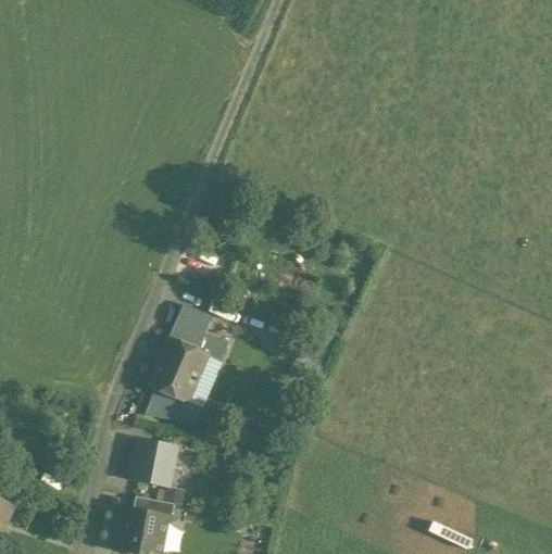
[(208,334),(215,316),(187,305),(173,338),(201,350),(208,334)]
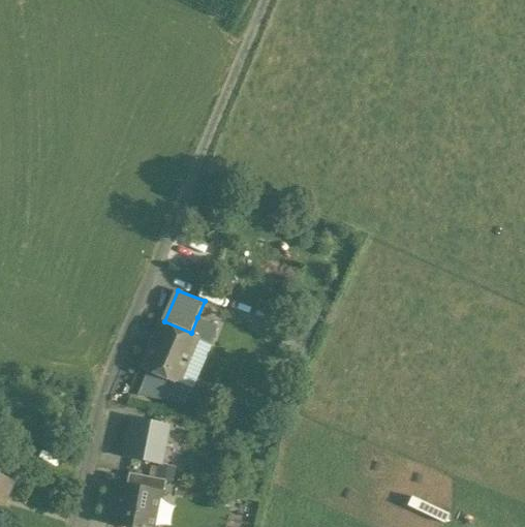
[(214,342),(220,327),(197,317),(191,333),(201,336),(214,342)]
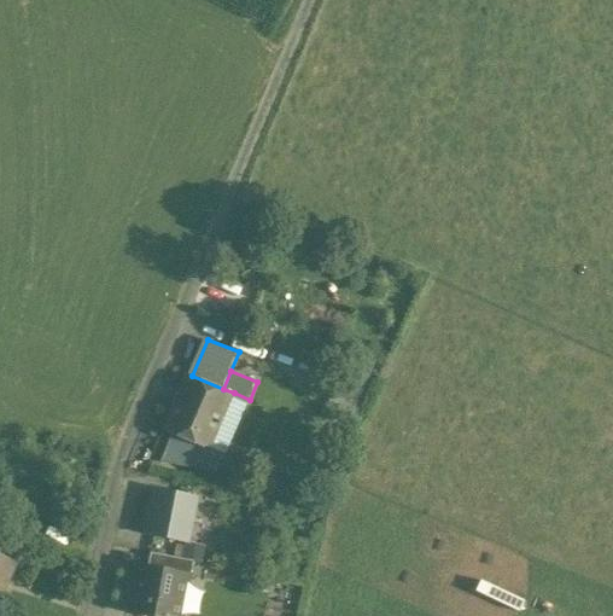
[(192,376),(171,426),(214,443),(234,393),(223,389),(192,376)]
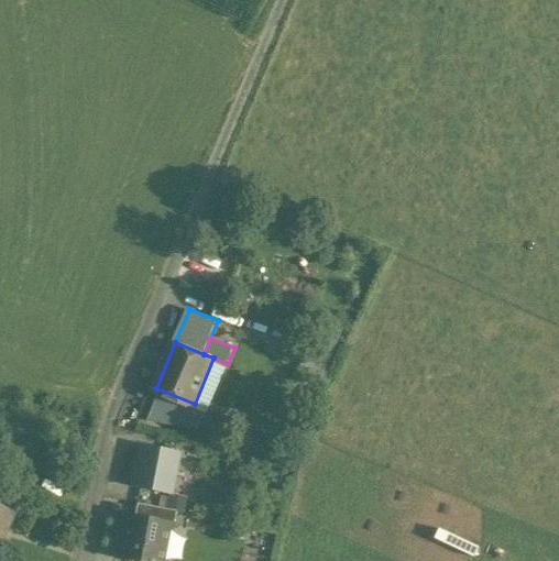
[(143,443),(138,484),(176,490),(182,449),(143,443)]
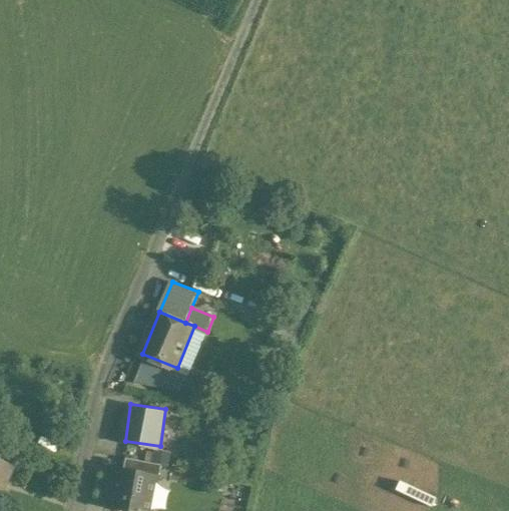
[(146,448),(143,459),(170,464),(172,453),(146,448)]
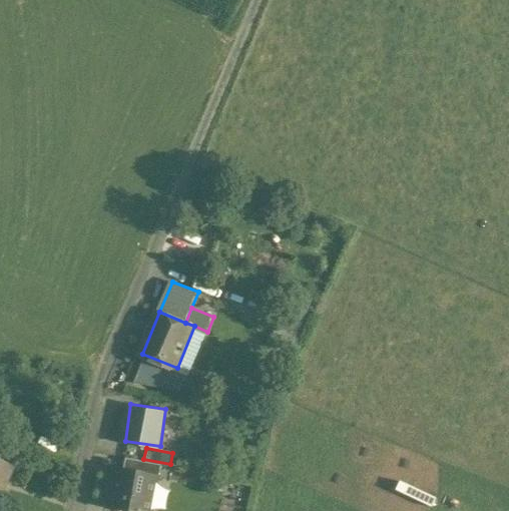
[(0,500),(1,501),(17,463),(0,456),(0,500)]
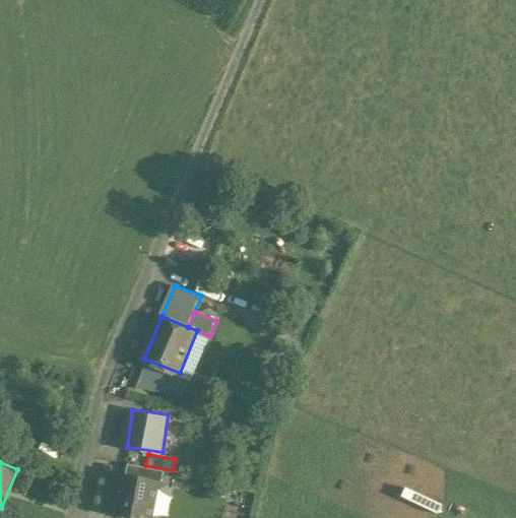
[(131,464),(129,474),(164,481),(166,471),(131,464)]
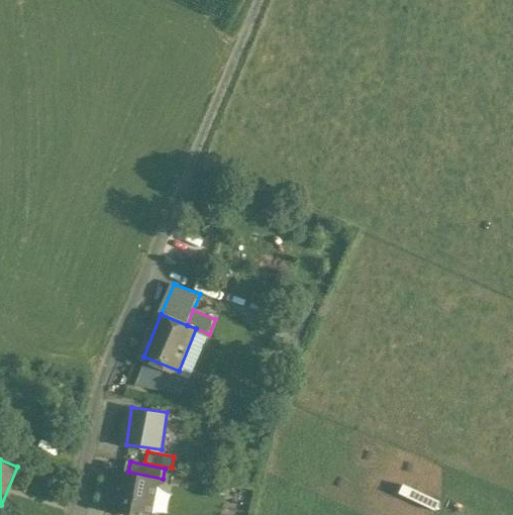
[(120,474),(115,508),(150,514),(157,479),(120,474)]
